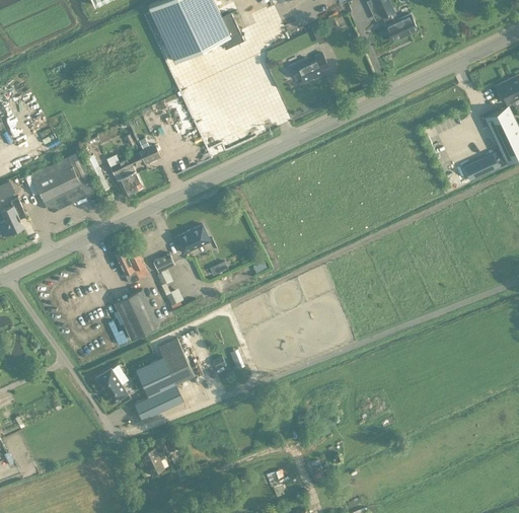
[(221,42),(226,51),(244,43),(231,14),(222,18),(213,0),(164,0),(148,8),(174,64),(221,42)]
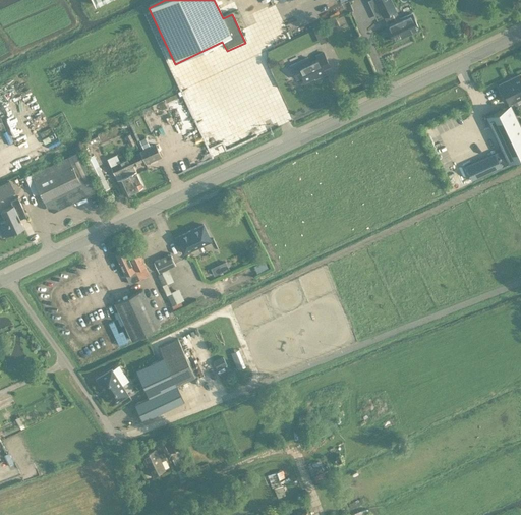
[(384,19),(385,18),(388,27),(387,27),(395,44),(419,32),(412,16),(396,23),(392,15),(396,13),(390,0),(375,0),(374,1),(384,19)]
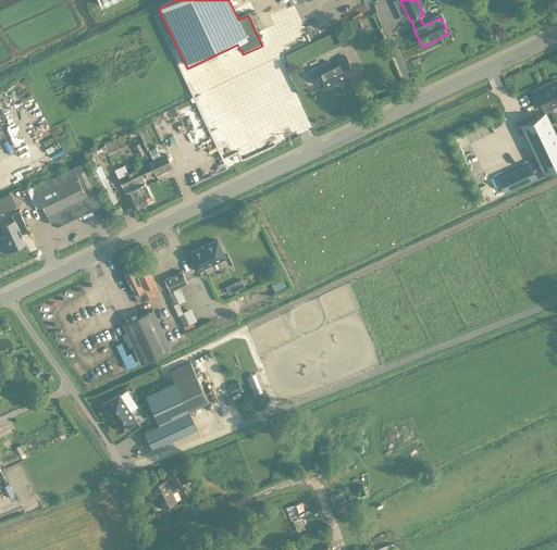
[(311,73),(318,87),(323,85),(326,89),(339,83),(341,85),(348,80),(346,76),(353,73),(346,59),(338,62),(341,66),(332,71),(329,64),(311,73)]
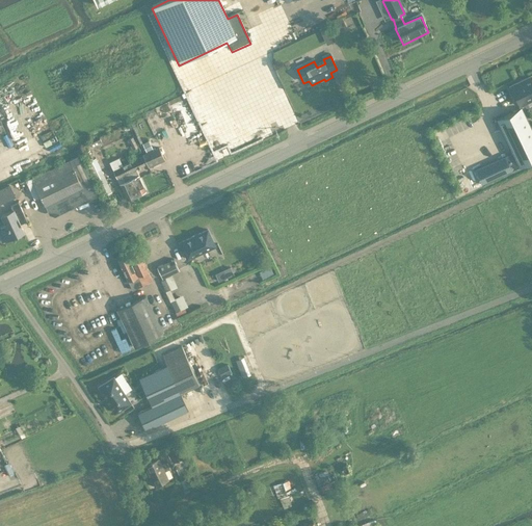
[(531,102),(531,79),(511,88),(521,108),(531,102)]
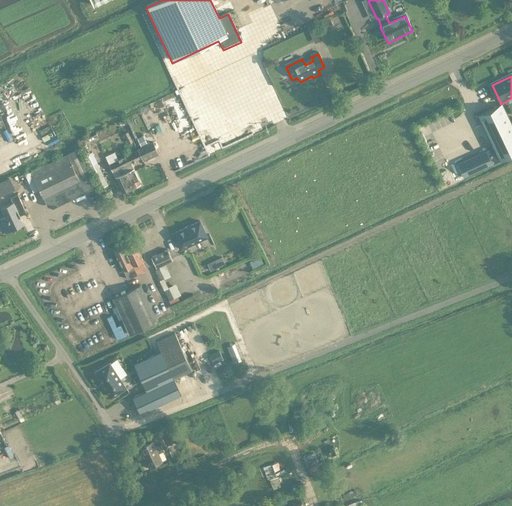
[(236,90),(214,97),(216,103),(238,95),(236,90)]
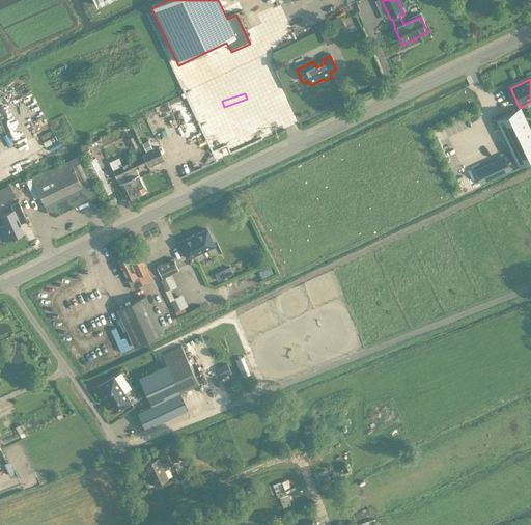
[(530,131),(521,111),(497,122),(512,155),(519,168),(520,169),(530,163),(530,131)]
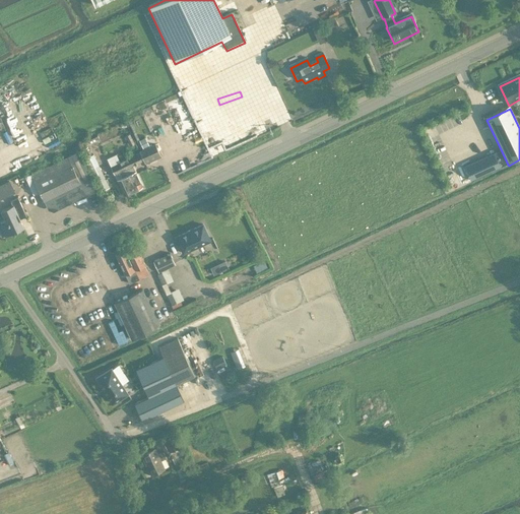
[(87,139),(89,145),(99,141),(96,135),(87,139)]
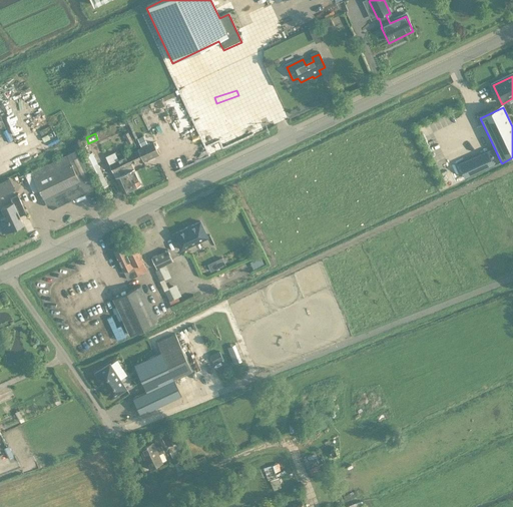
[(138,153),(119,162),(132,190),(141,185),(131,165),(142,160),(143,163),(159,156),(153,144),(138,151),(138,153)]
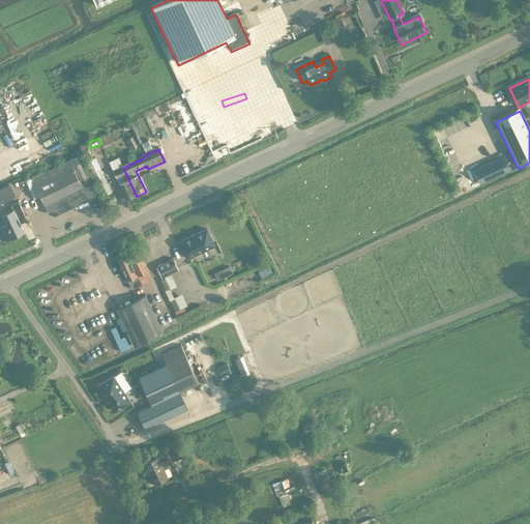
[(480,185),(518,168),(511,154),(473,172),(480,185)]
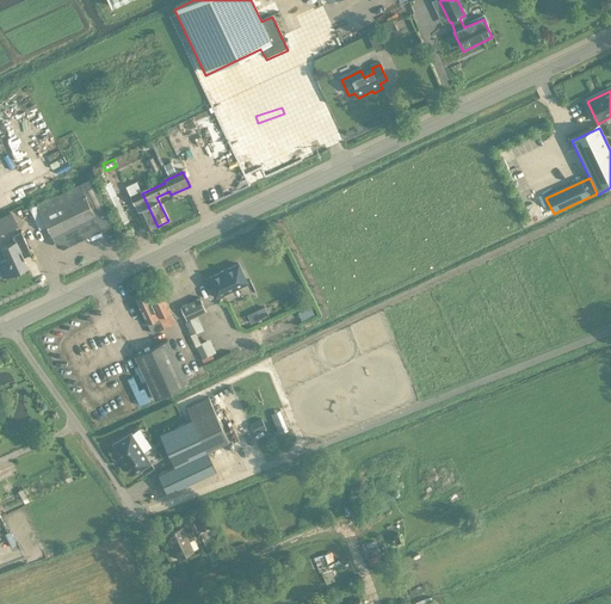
[(51,239),(56,236),(61,245),(67,247),(113,225),(93,180),(37,208),(51,239)]
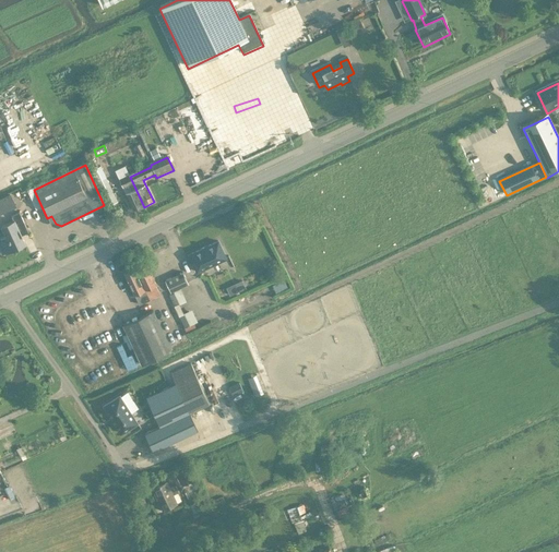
[(117,175),(126,171),(123,166),(115,168),(117,175)]
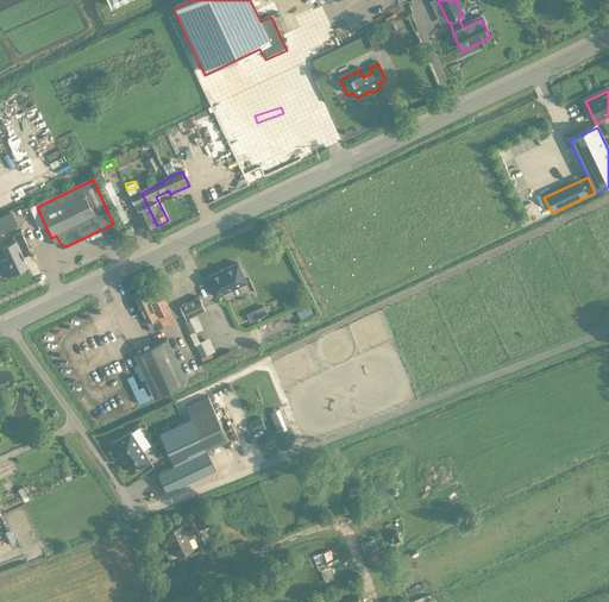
[(127,223),(110,183),(100,188),(119,227),(127,223)]
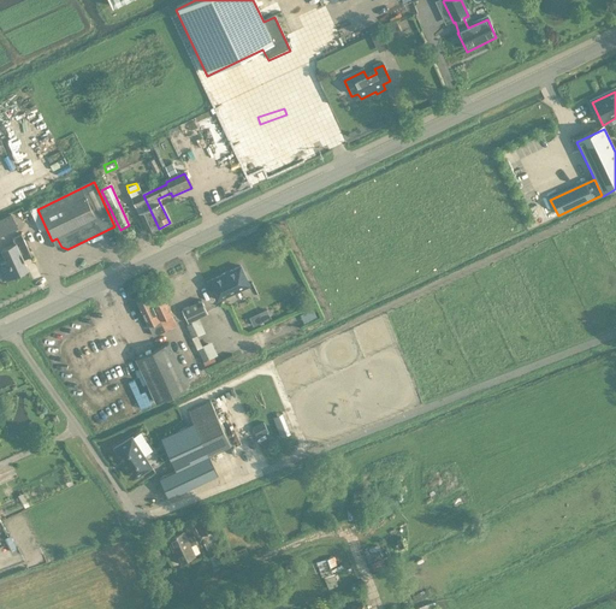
[(159,229),(143,195),(131,200),(147,234),(159,229)]
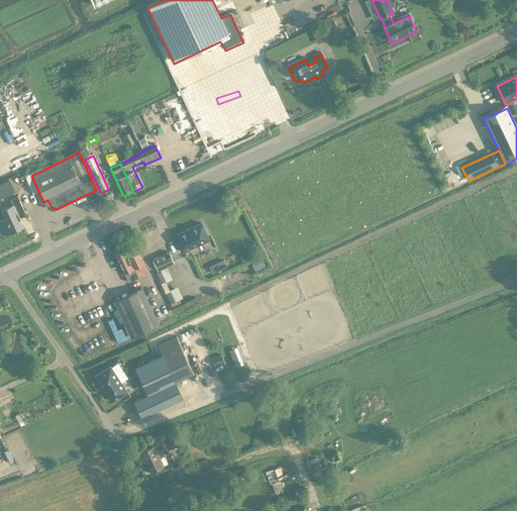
[(0,223),(0,232),(2,237),(23,228),(18,217),(25,214),(18,198),(11,202),(13,206),(3,210),(8,220),(0,223)]
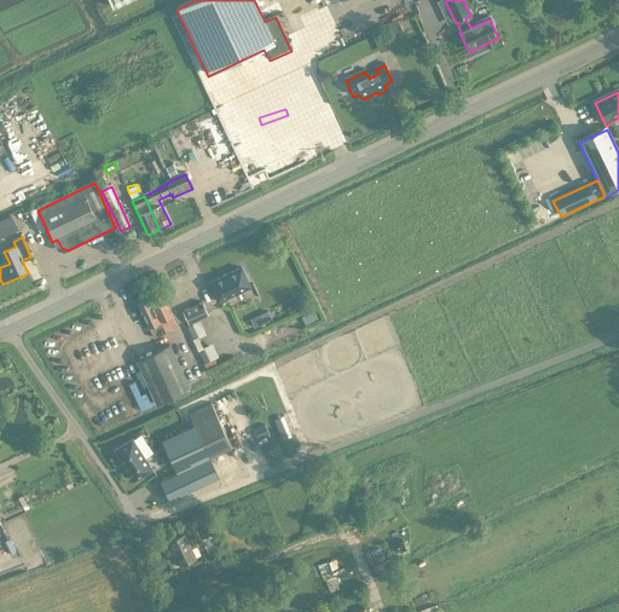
[(250,289),(242,270),(209,284),(219,304),(250,289)]
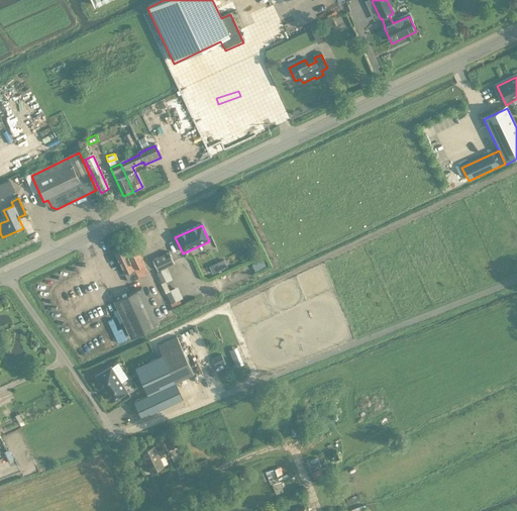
[(135,245),(125,250),(139,280),(148,275),(144,267),(144,266),(135,245)]
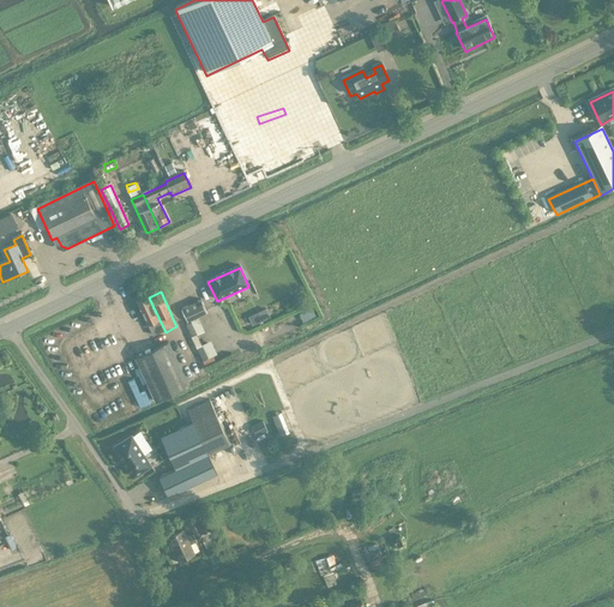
[(166,332),(149,298),(137,302),(148,328),(149,326),(154,337),(166,332)]
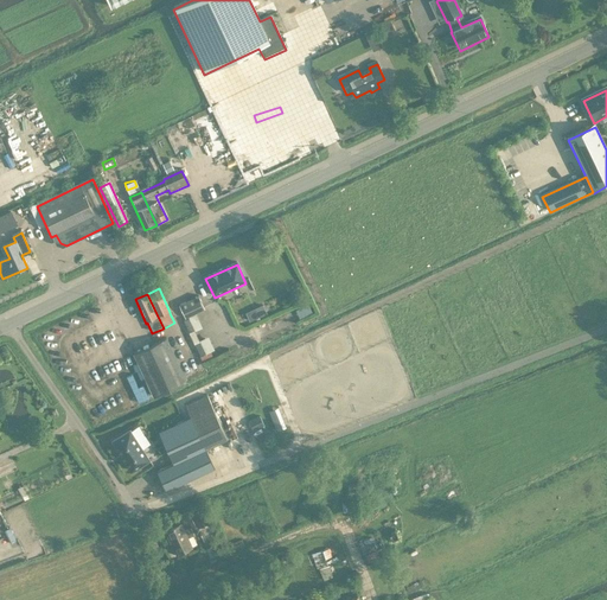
[(179,307),(186,320),(205,311),(198,299),(179,307)]
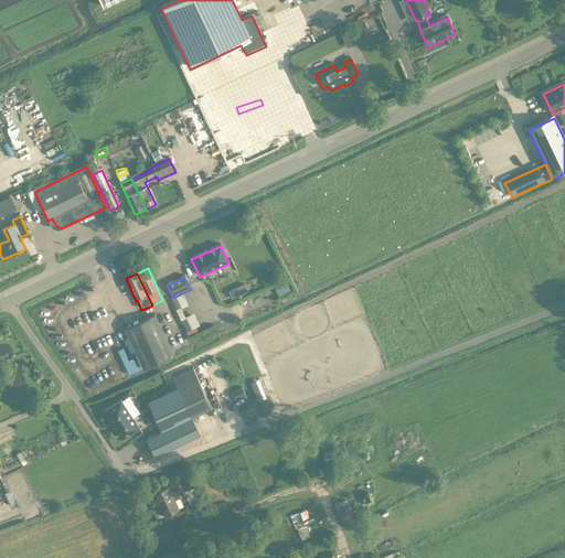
[(243,285),(232,289),(234,296),(246,291),(243,285)]
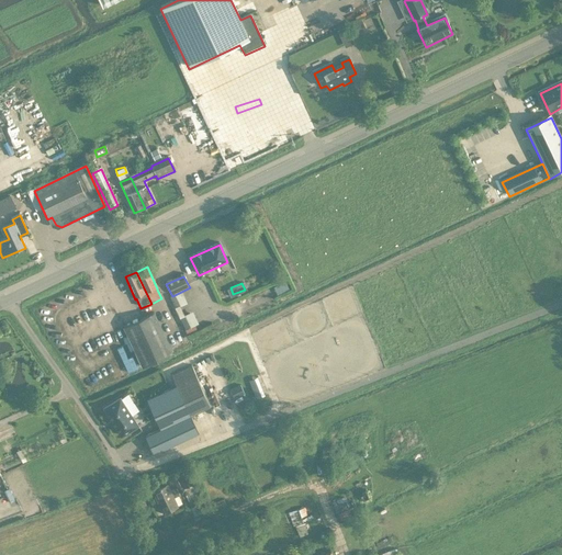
[(173,354),(154,315),(124,329),(143,369),(173,354)]
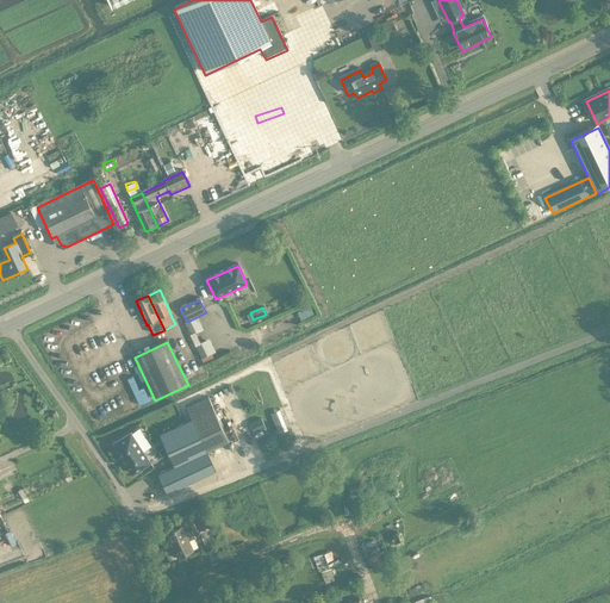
[(149,402),(143,387),(137,390),(131,377),(126,379),(132,393),(129,395),(136,409),(149,402)]
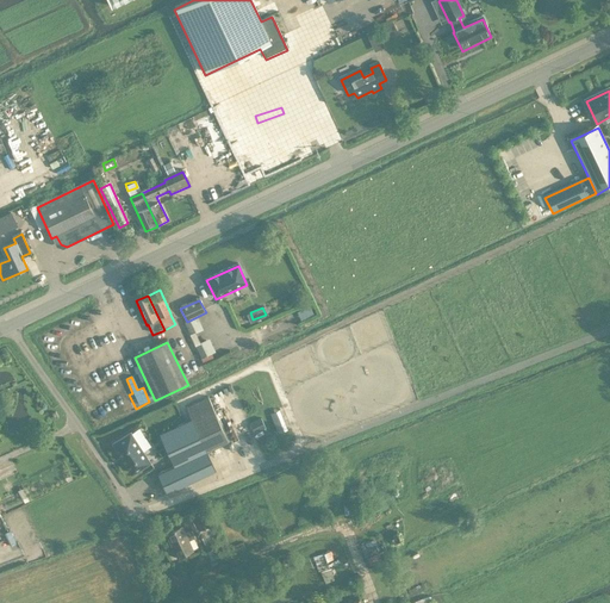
[(175,468),(159,477),(165,489),(167,495),(216,472),(207,453),(230,443),(210,401),(187,410),(192,421),(160,436),(175,468)]
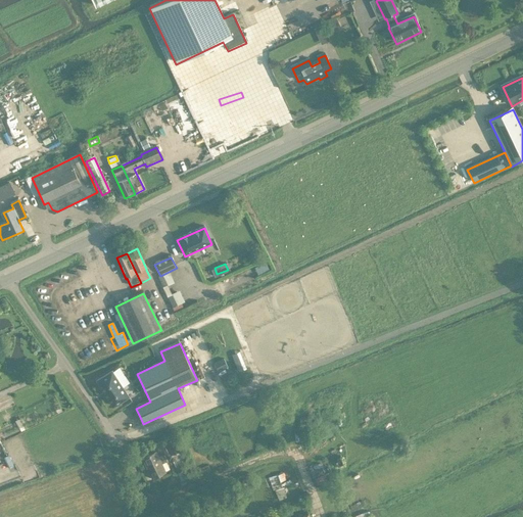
[(129,398),(123,388),(130,384),(120,369),(112,373),(112,372),(97,382),(113,408),(129,398)]
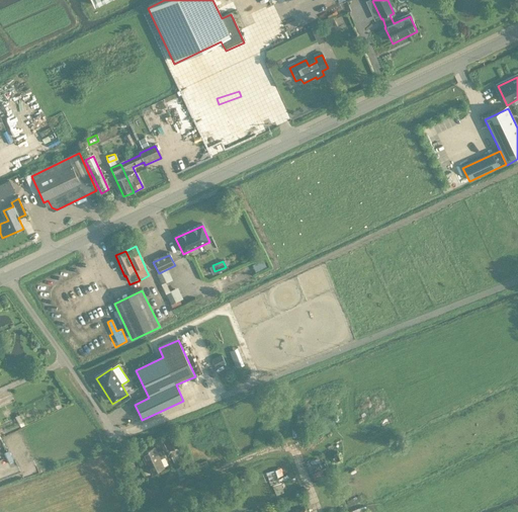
[(174,434),(163,440),(169,453),(181,447),(174,434)]
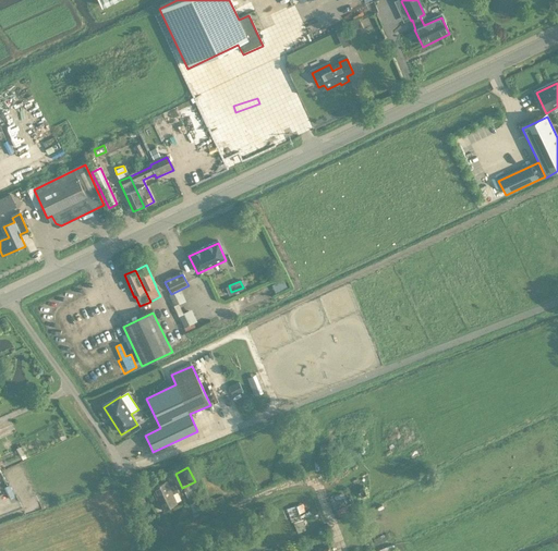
[(338,480),(350,477),(348,470),(337,473),(338,480)]
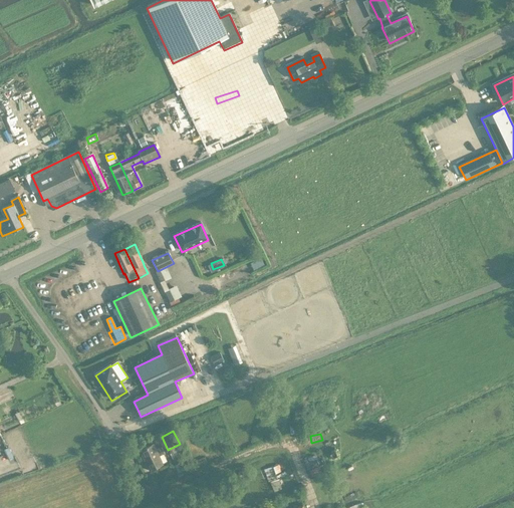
[(160,458),(165,455),(162,449),(166,447),(160,435),(151,440),(154,446),(141,452),(150,472),(163,465),(160,458)]
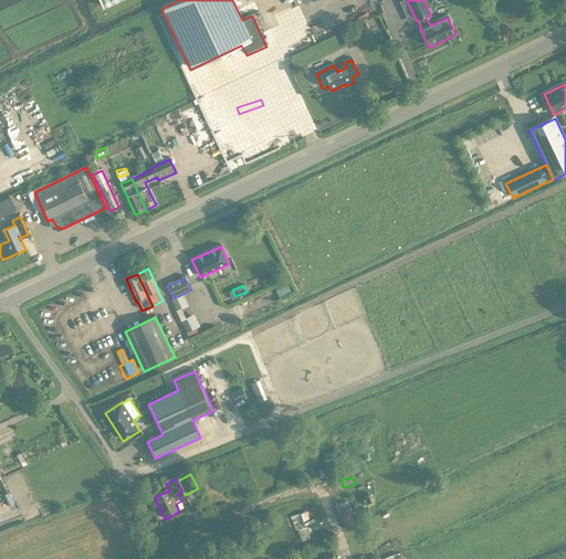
[(229,512),(227,505),(216,510),(218,516),(229,512)]
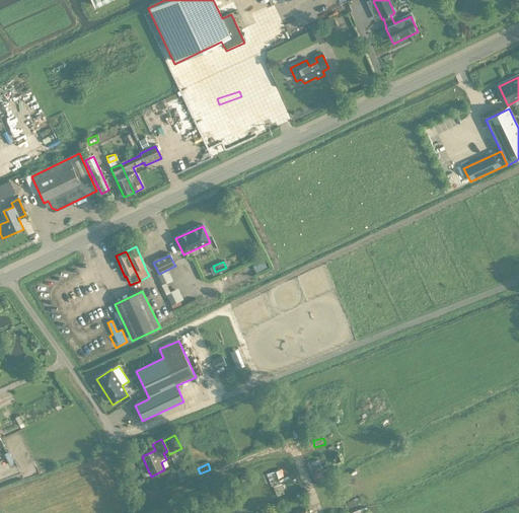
[(309,469),(312,478),(323,473),(318,463),(314,465),(314,467),(309,469)]
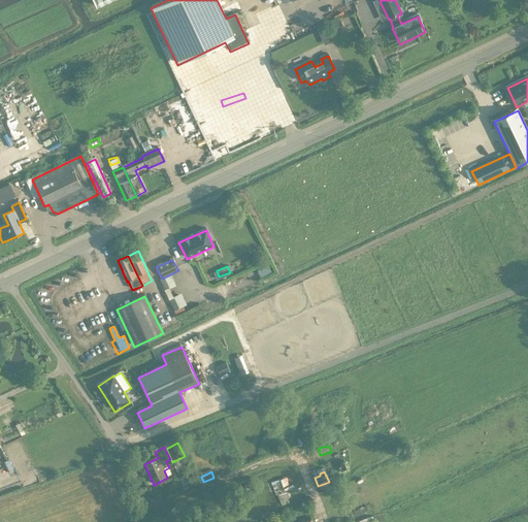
[(272,493),(284,490),(279,479),(269,482),(272,493)]
